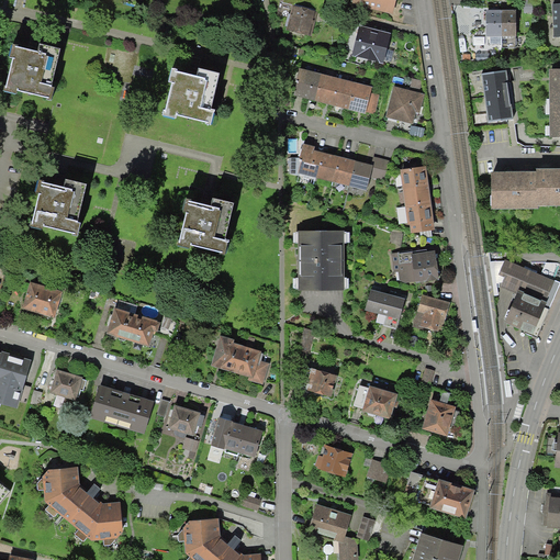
[(349,0),(349,2),(390,11),(393,0),(349,0)]
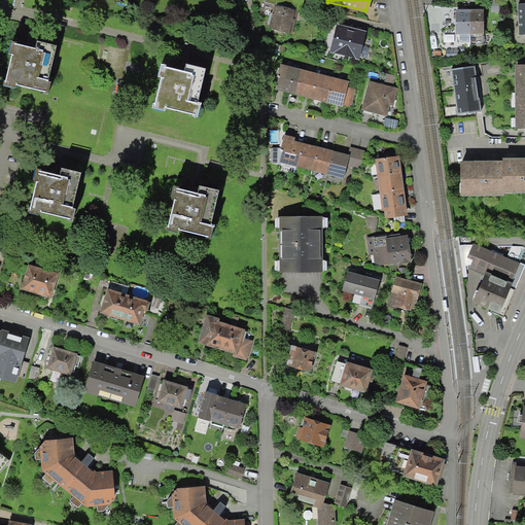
[(524,3),(516,4),(517,36),(524,35),(524,3)]
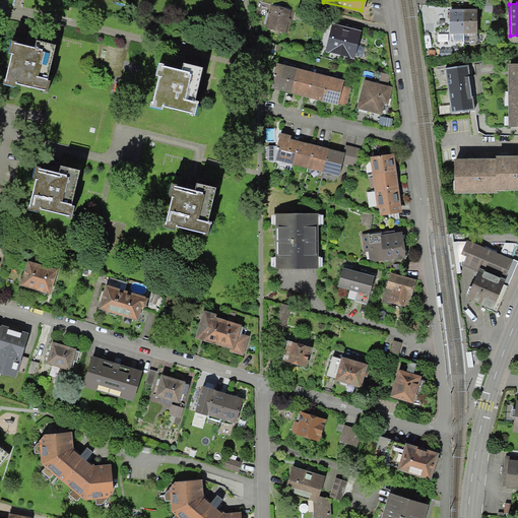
[(292,9),(269,4),(264,27),(285,33),(292,9)]
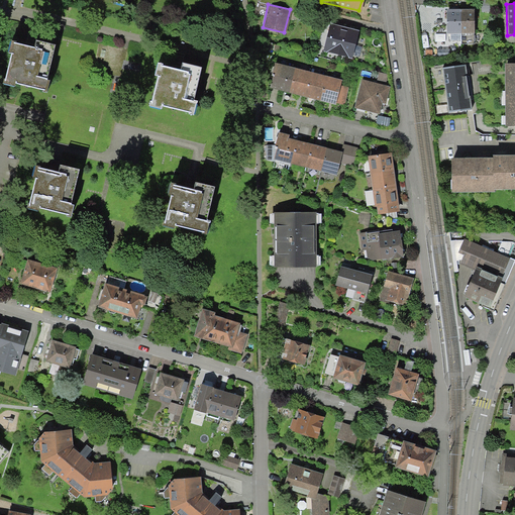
[(475,10),(447,11),(448,33),(460,33),(461,44),(476,43),(475,10)]
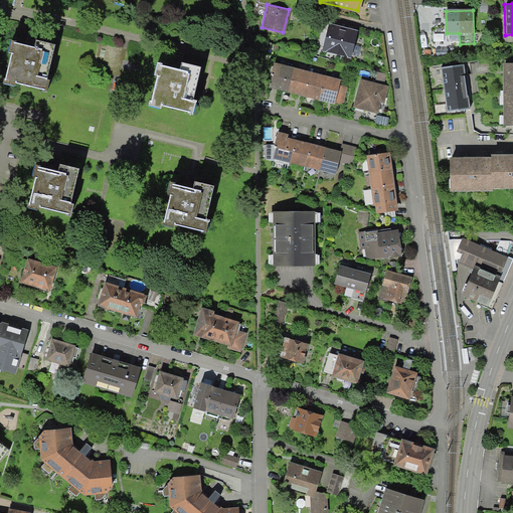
[(358,30),(329,24),(323,50),(352,56),(358,30)]
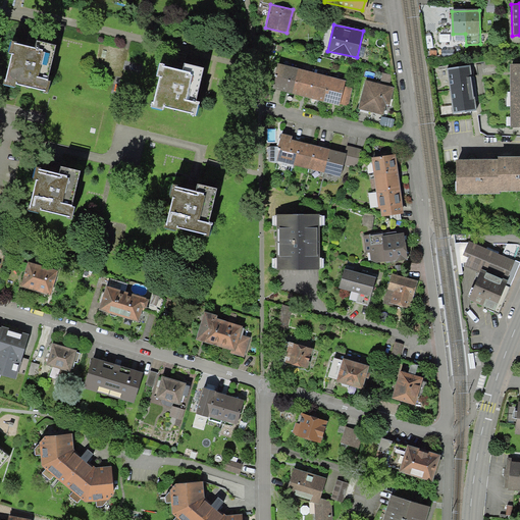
[(40,50),(19,45),(11,85),(51,94),(61,48),(42,43),(40,50)]
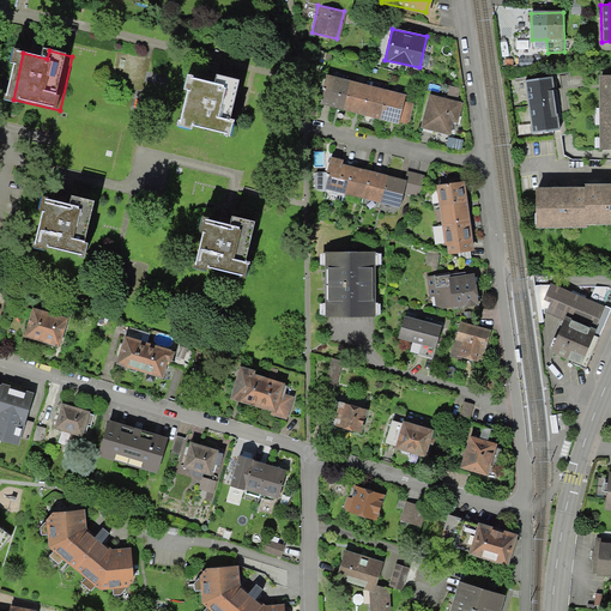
[(406,94),(326,74),(319,103),(399,123),(406,94)]
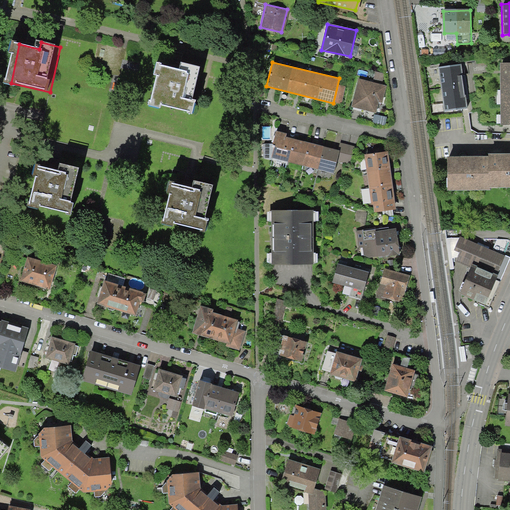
[(509,62),(500,63),(501,124),(509,124),(509,62)]
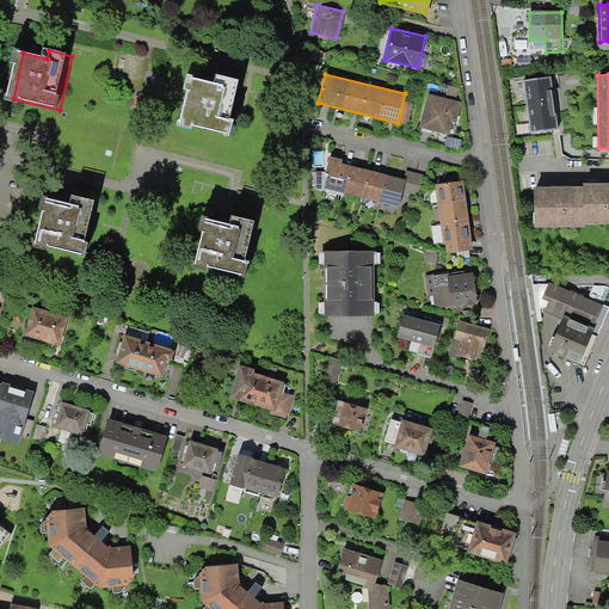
[(219,84),(198,79),(188,123),(233,134),(246,81),(221,75),(219,84)]
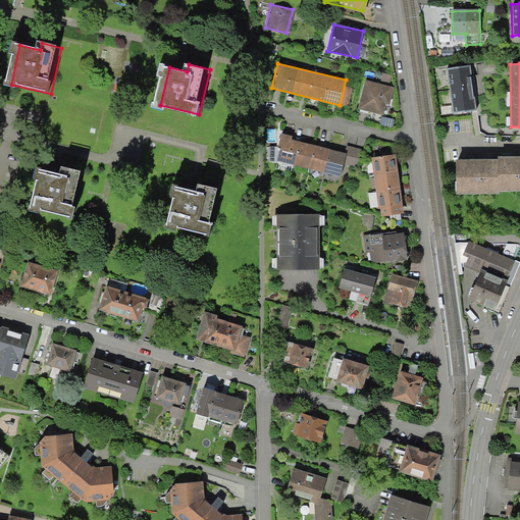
[(471,65),(448,68),(454,114),(477,110),(471,65)]
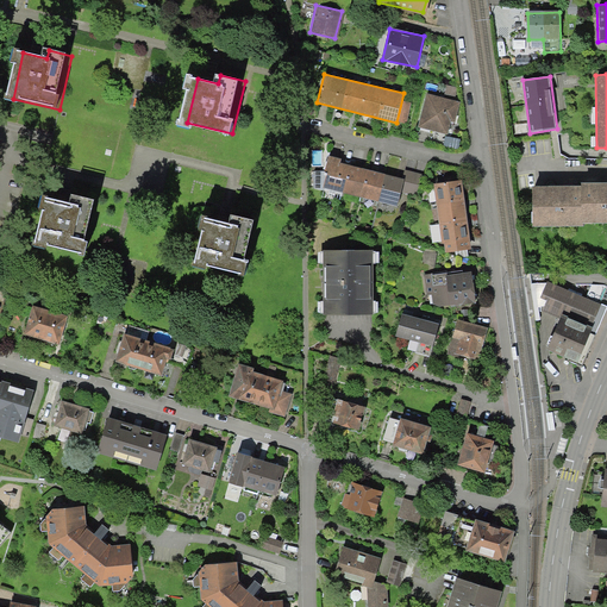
[(461,101),(427,93),(419,125),(454,133),(461,101)]
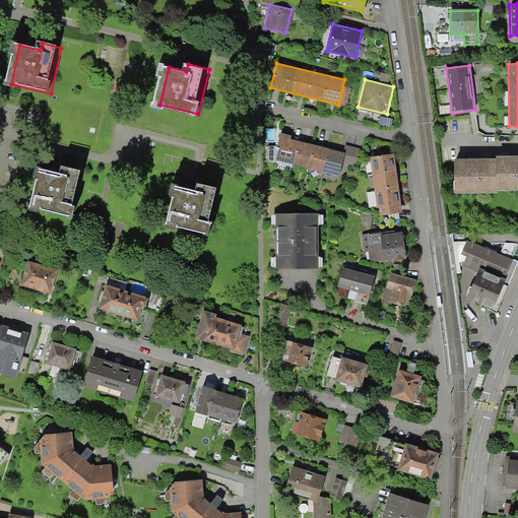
[(342,152),(280,137),(274,159),(339,176),(342,164),(358,168),(363,148),(344,143),(342,152)]
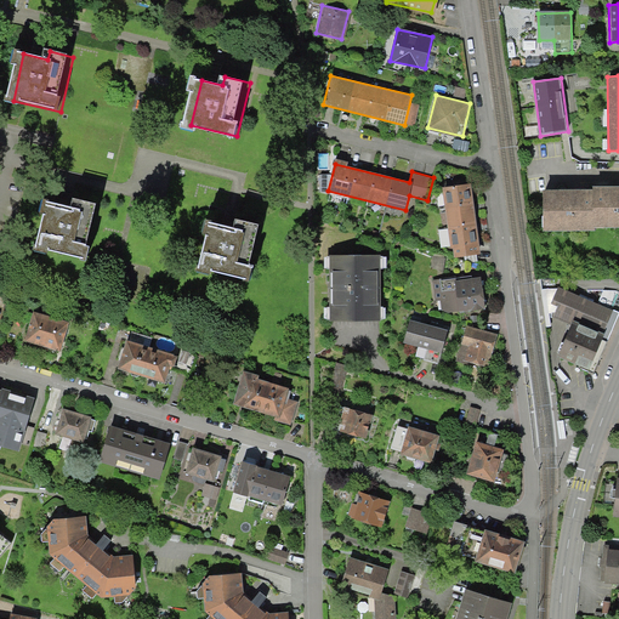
[(589,183),(589,221),(618,221),(618,180),(589,180),(589,183)]
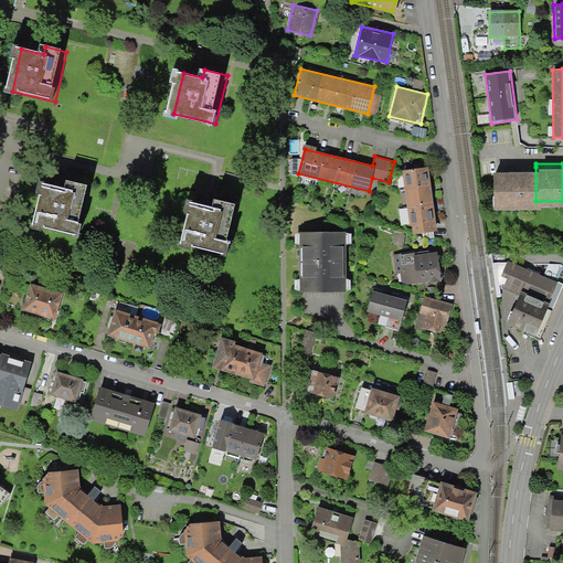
[(428,167),(404,170),(412,234),(436,231),(428,167)]
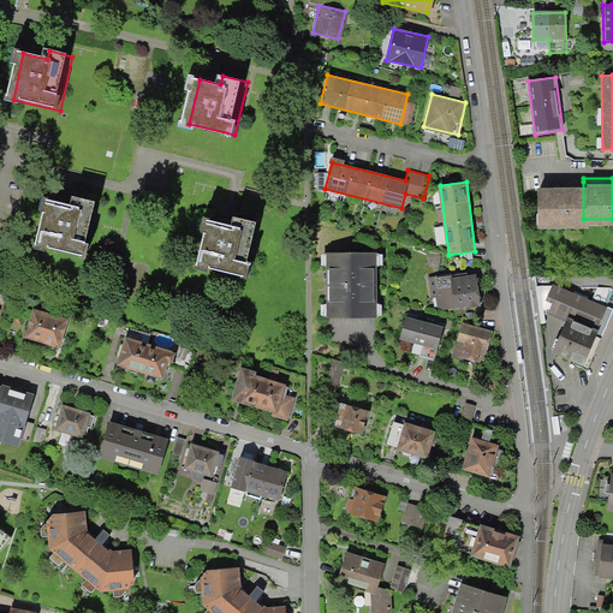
[(583,182),(534,183),(534,222),(583,222),(583,219),(583,182)]
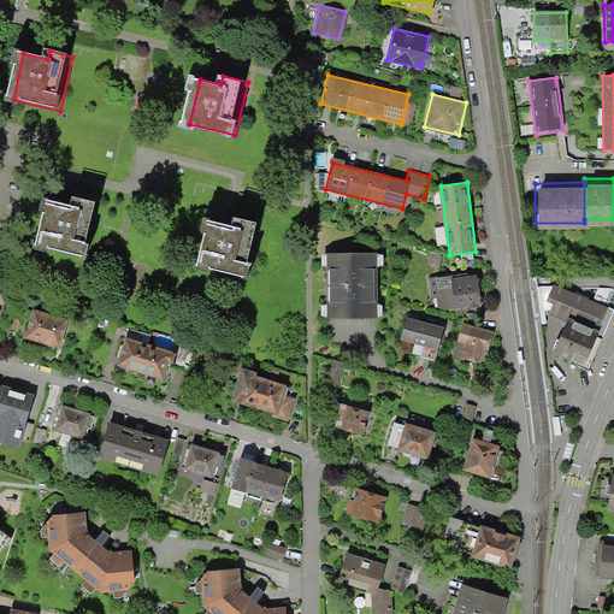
[(75,205),(51,200),(40,249),(90,260),(101,202),(76,198),(75,205)]
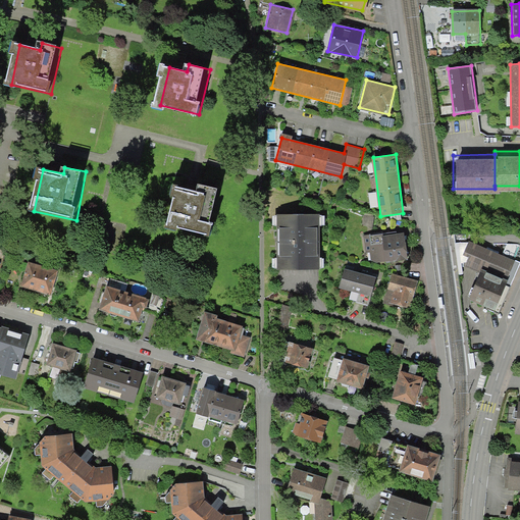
[(200,192),(179,187),(169,225),(210,236),(222,190),(202,185),(200,192)]
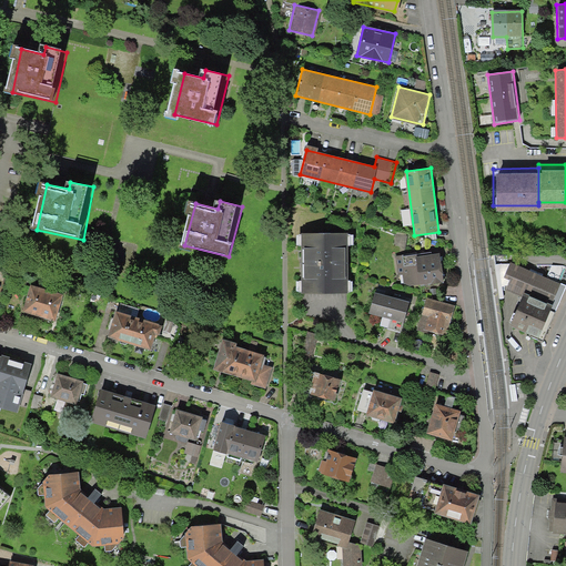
[(349,232),(304,232),(303,293),(349,293),(349,232)]
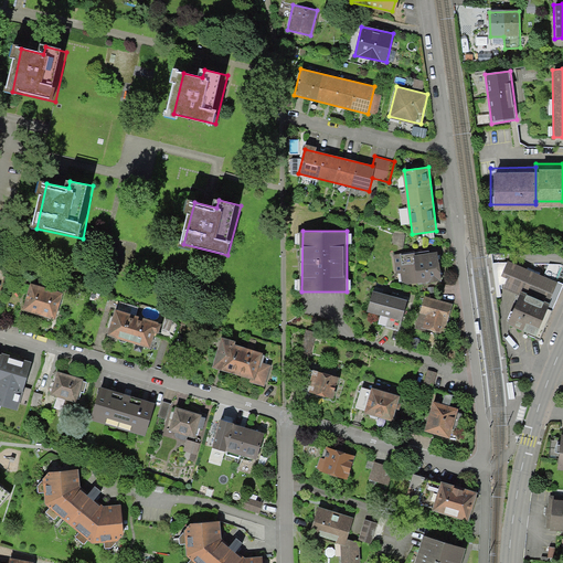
[(437,252),(413,254),(416,284),(442,282),(437,252)]
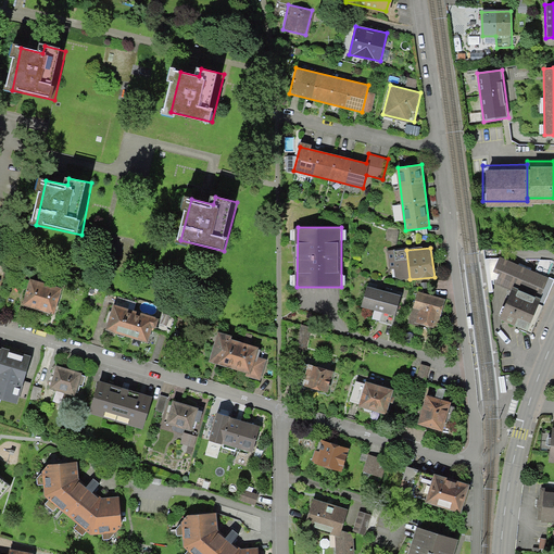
[(551,279),(499,255),(492,269),(498,273),(492,282),(508,290),(498,315),(528,329),(542,299),(551,279)]
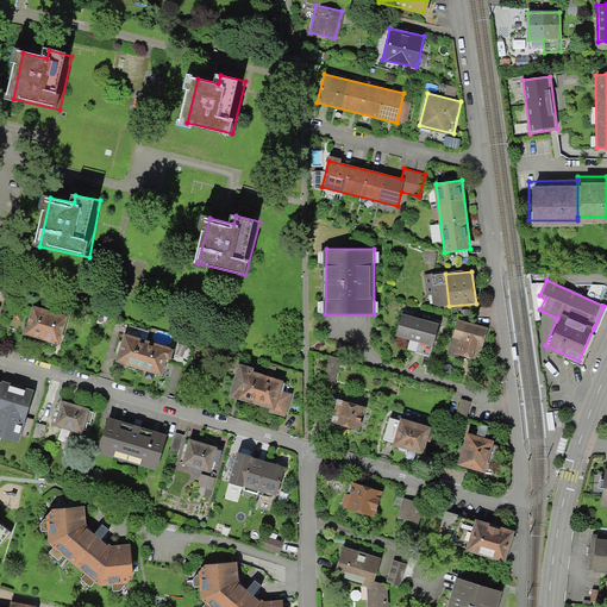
[(68,317),(32,305),(23,335),(58,346),(68,317)]
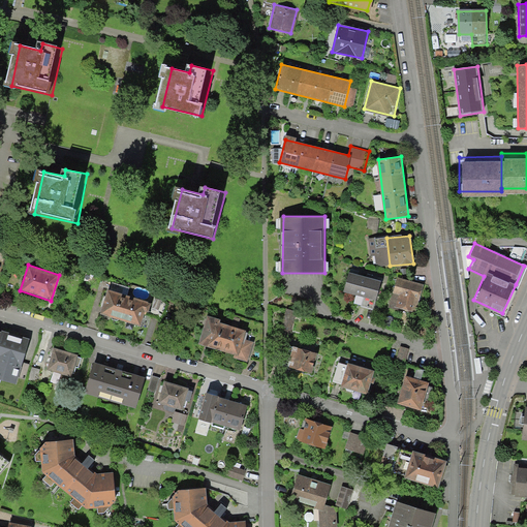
[(384,283),(350,273),(344,291),(378,303),(384,283)]
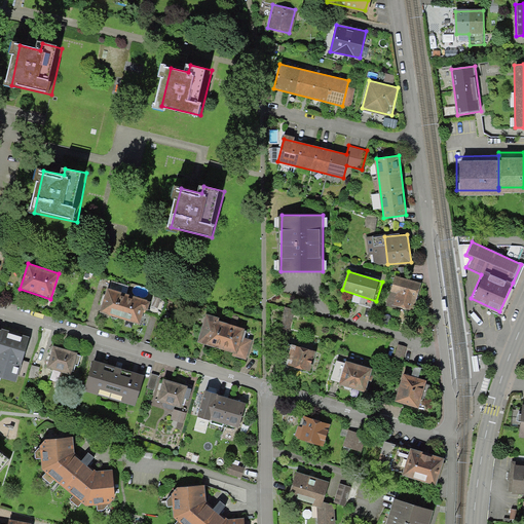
[(423,283),(394,275),(386,304),(416,311),(423,283)]
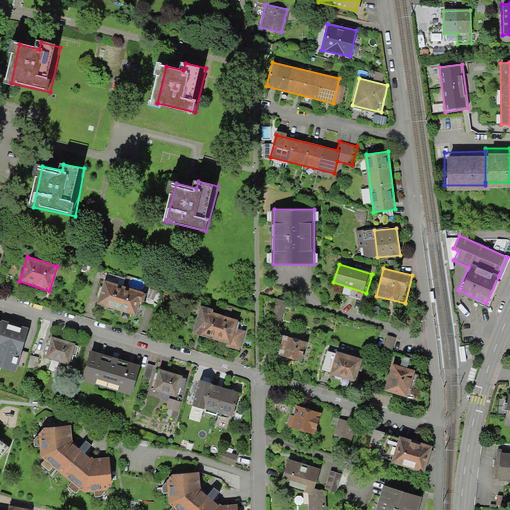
[(143,291),(104,280),(97,303),(136,315),(143,291)]
